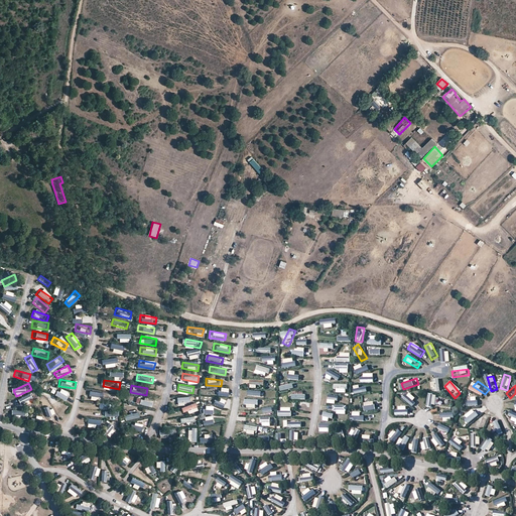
[(71,396),(56,388),(53,394),(68,402),(71,396)]
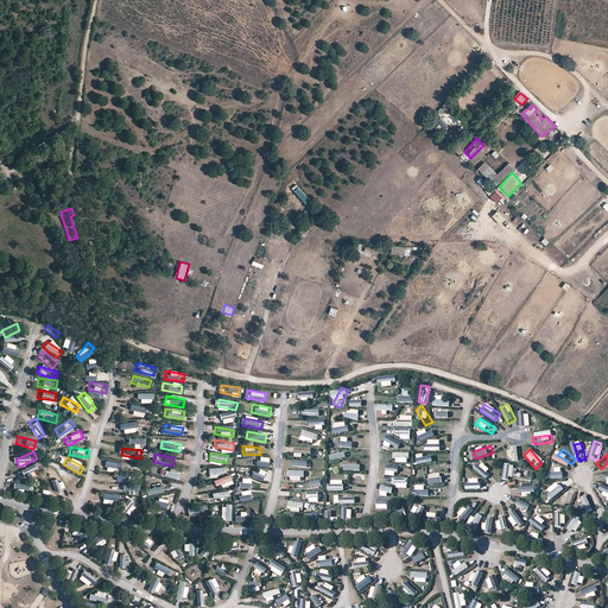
[(245,464),(264,468),(265,461),(246,457),(245,464)]
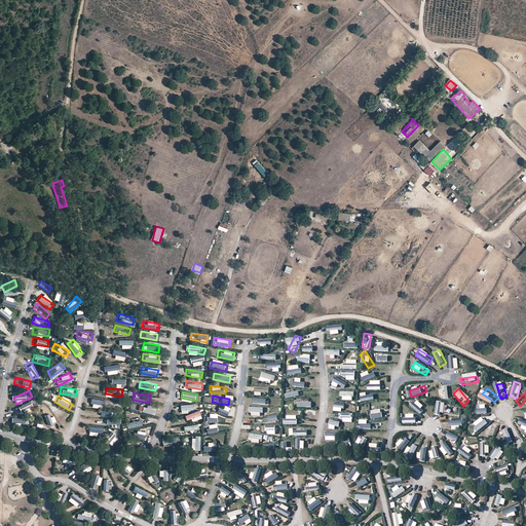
[(425,411),(415,399),(410,403),(420,415),(425,411)]
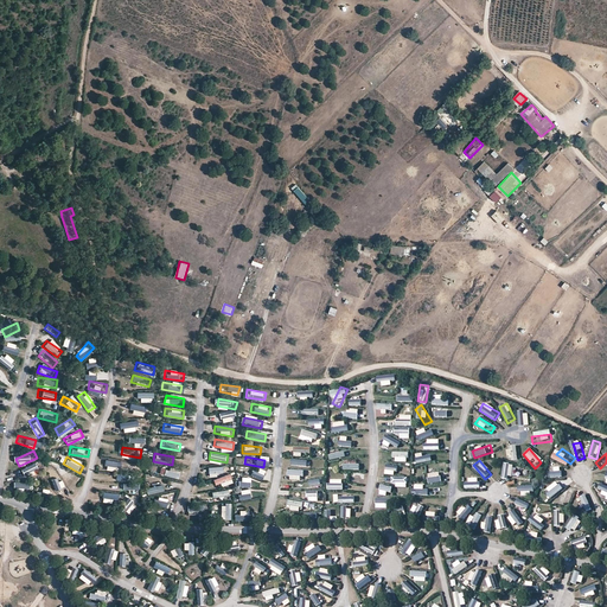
[(36,461),(19,471),(23,477),(39,468),(36,461)]
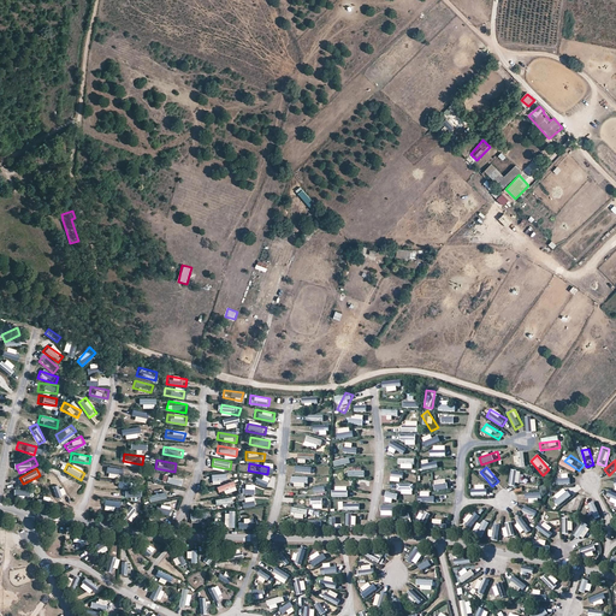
[(514,492),(519,474),(511,472),(505,490),(514,492)]
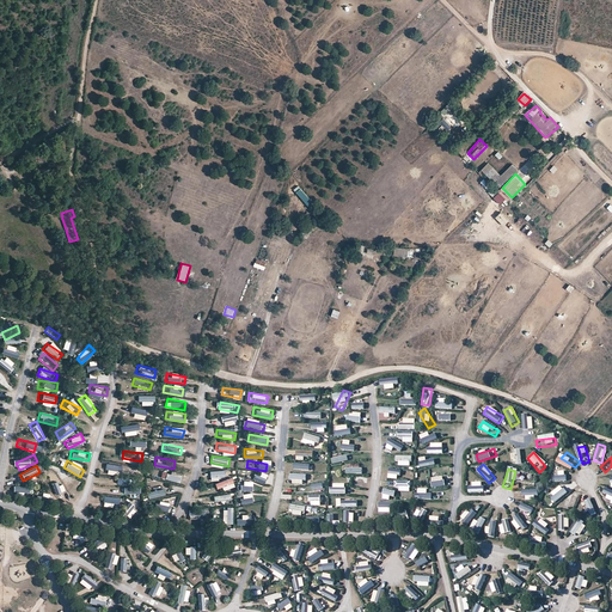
[(551,478),(568,476),(567,469),(550,470),(551,478)]
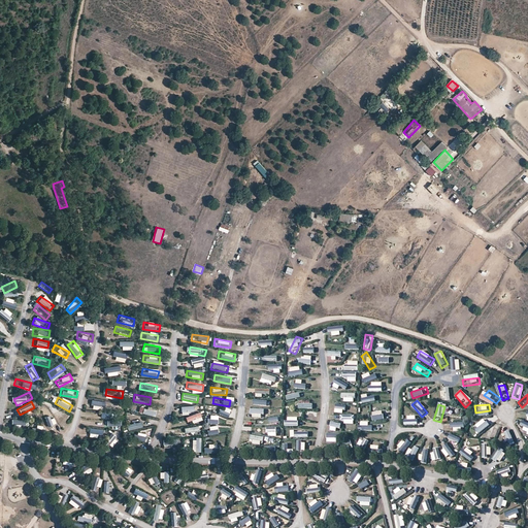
[(140,413),(157,416),(158,408),(142,406),(140,413)]
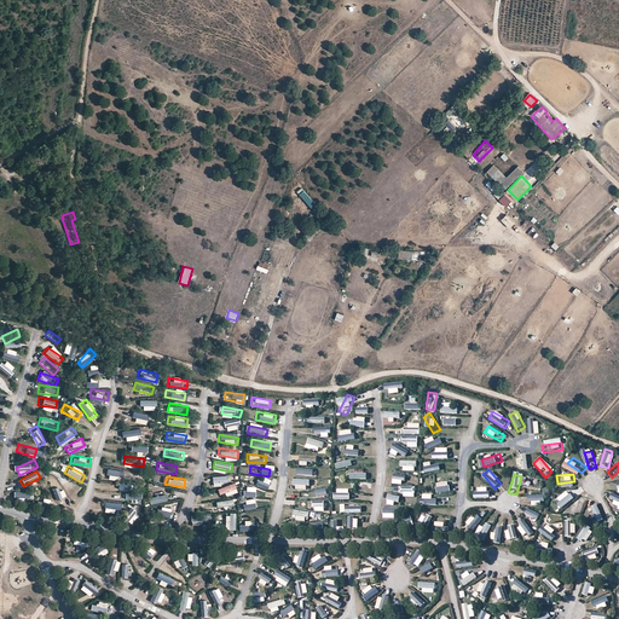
[(252,485),(270,489),(271,480),(253,478),(252,485)]
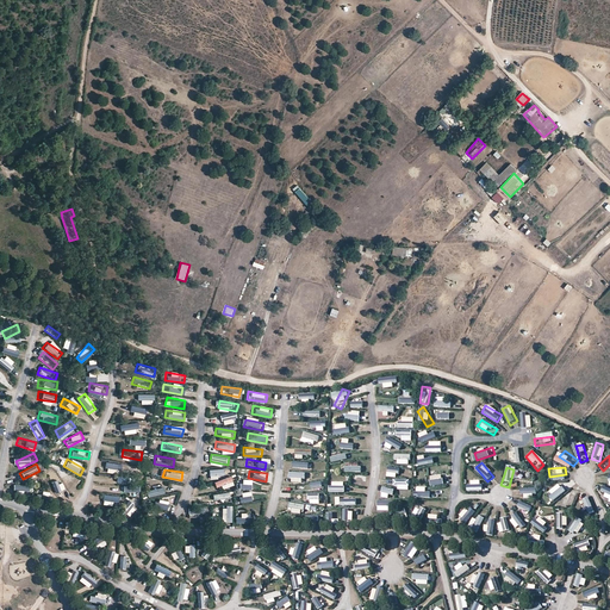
[(80,487),(68,472),(62,477),(73,492),(80,487)]
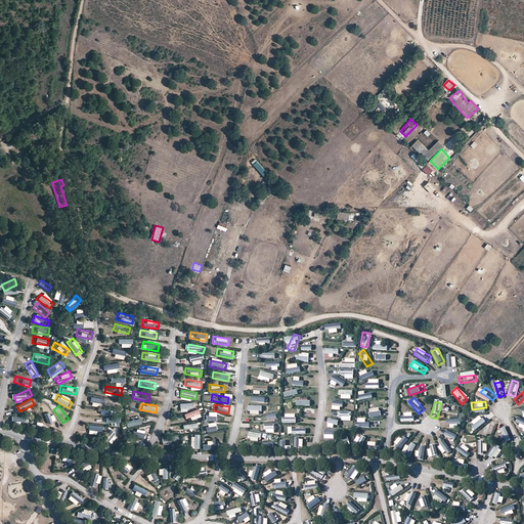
[(41,410),(46,426),(52,424),(47,408),(41,410)]
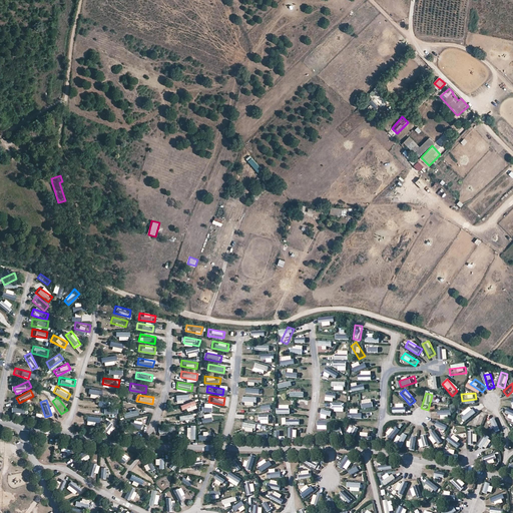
[(194,402),(179,407),(181,413),(196,409),(194,402)]
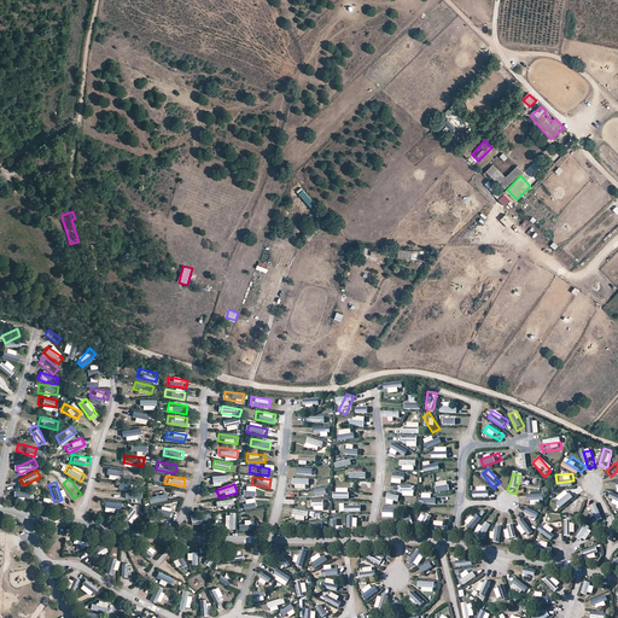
[(244,495),(262,497),(264,490),(245,487),(244,495)]
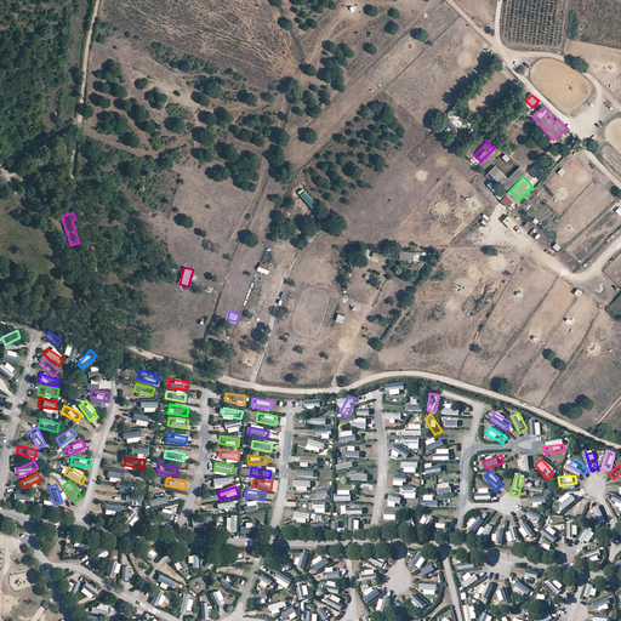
[(36,490),(17,493),(18,500),(36,497),(36,490)]
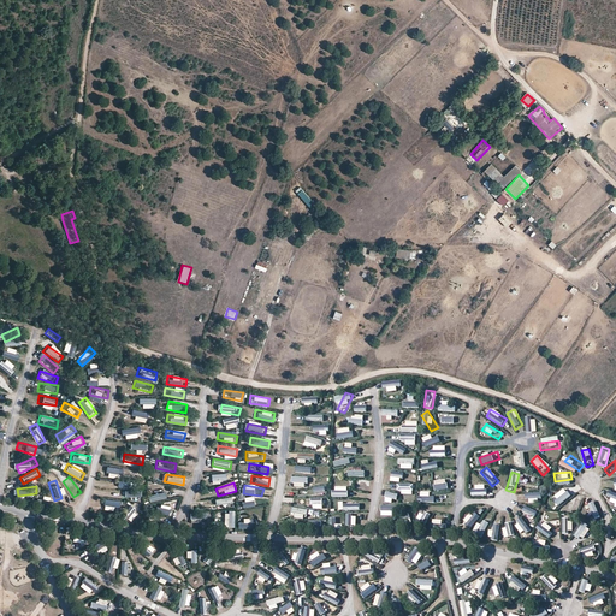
[(39,490),(45,508),(52,505),(46,487),(39,490)]
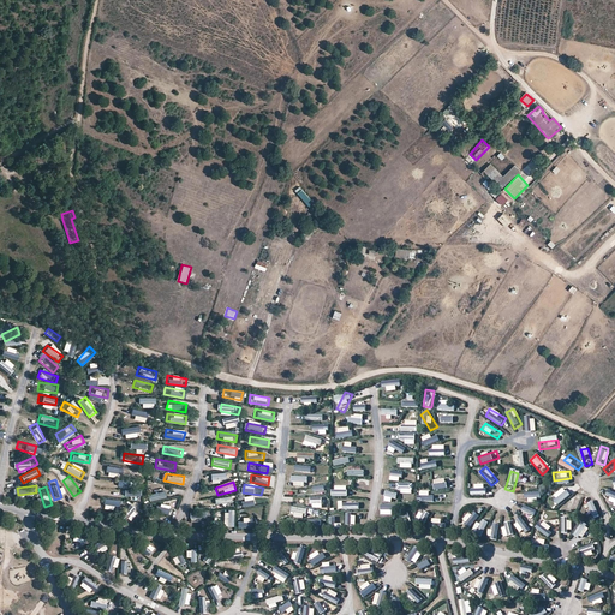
[(167,487),(148,493),(150,500),(168,494),(167,487)]
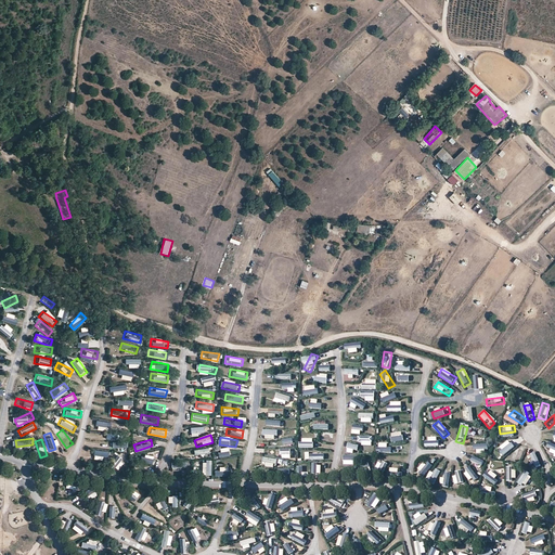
[(503,454),(515,444),(511,439),(499,448),(503,454)]
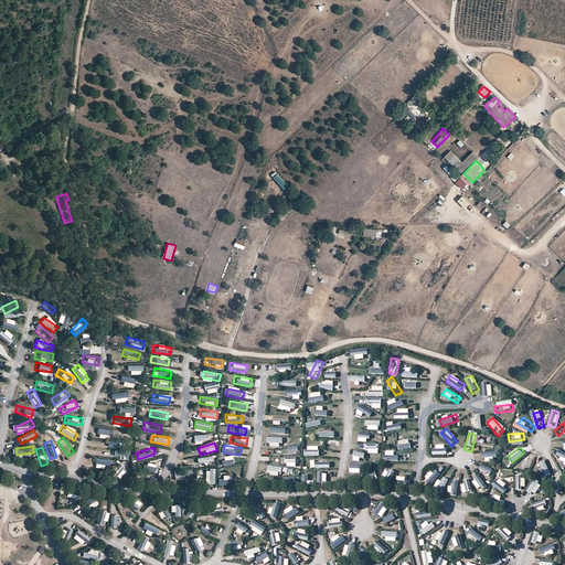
[(555,457),(564,461),(564,452),(558,450),(555,457)]
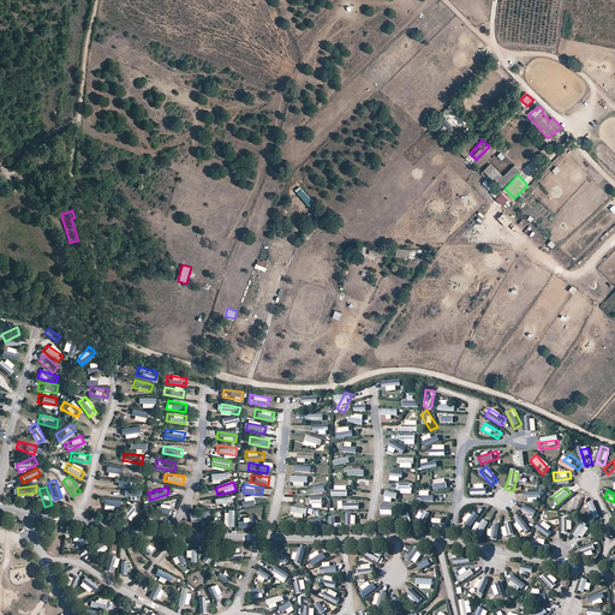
[(210,503),(228,507),(230,500),(212,496),(210,503)]
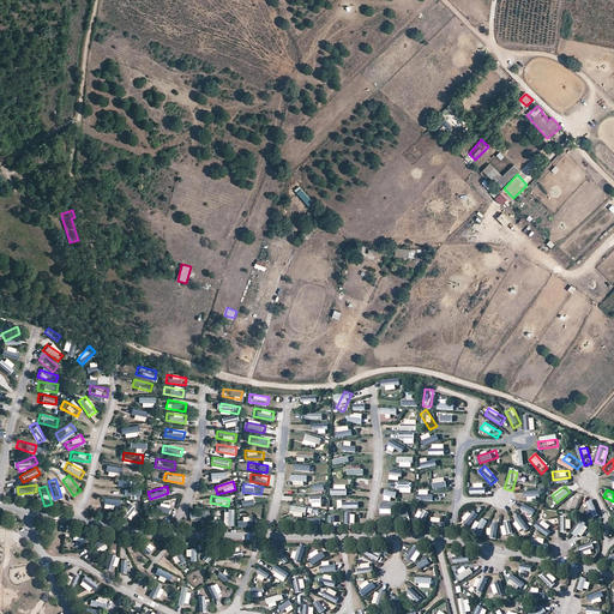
[(575,513),(579,498),(572,495),(567,511),(575,513)]
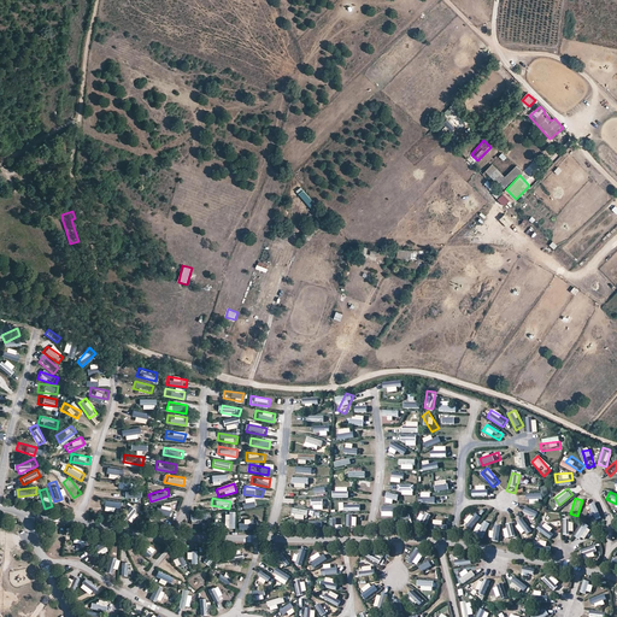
[(242,510),(260,506),(259,499),(241,501),(242,510)]
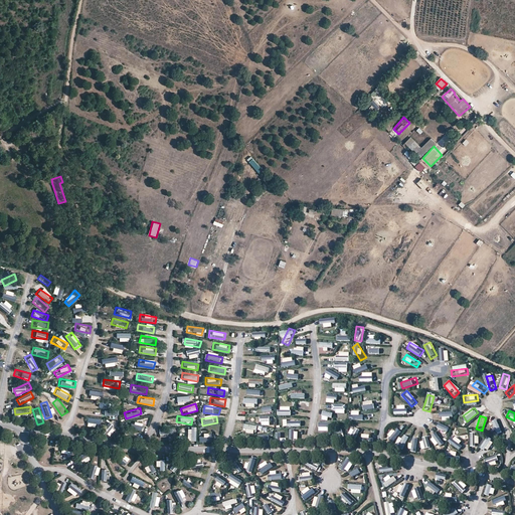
[(500,432),(496,417),(490,419),(493,433),(500,432)]
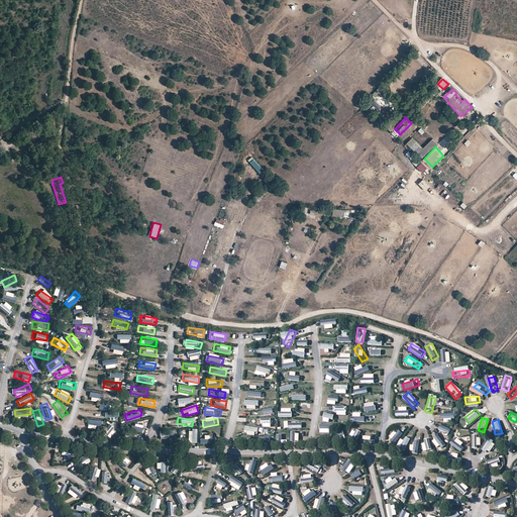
[(126,428),(142,431),(143,425),(127,422),(126,428)]
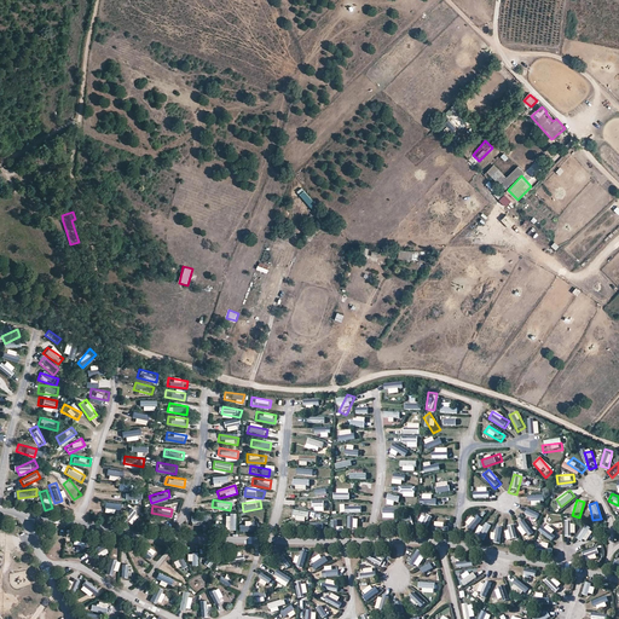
[(132,527),(136,509),(128,507),(123,526),(132,527)]
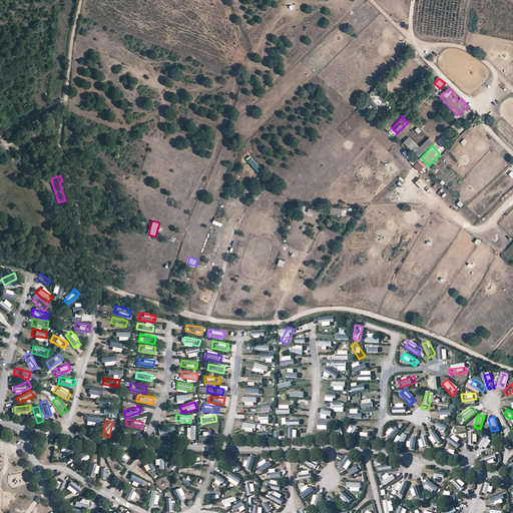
[(433,426),(448,432),(450,425),(435,420),(433,426)]
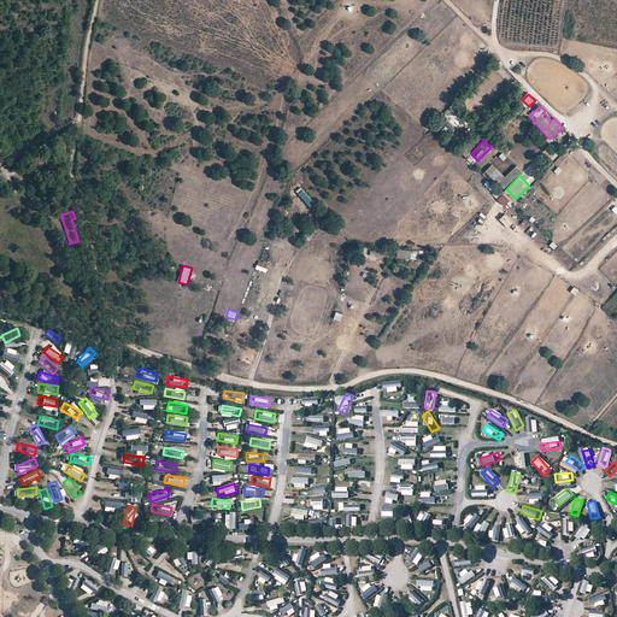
[(434,507),(417,516),(419,522),(438,515),(434,507)]
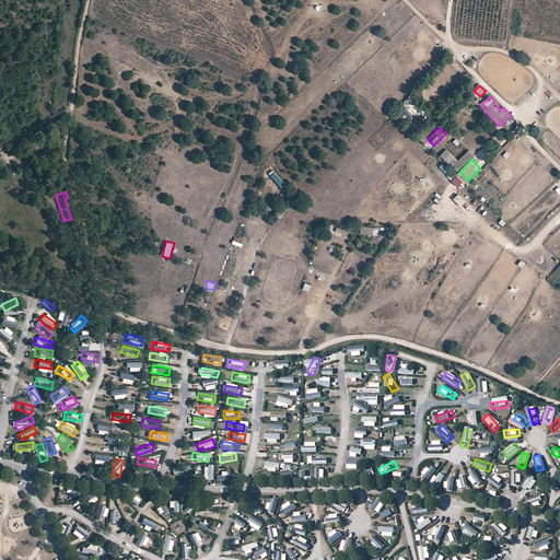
[(433,461),(421,473),(426,478),(438,465),(433,461)]
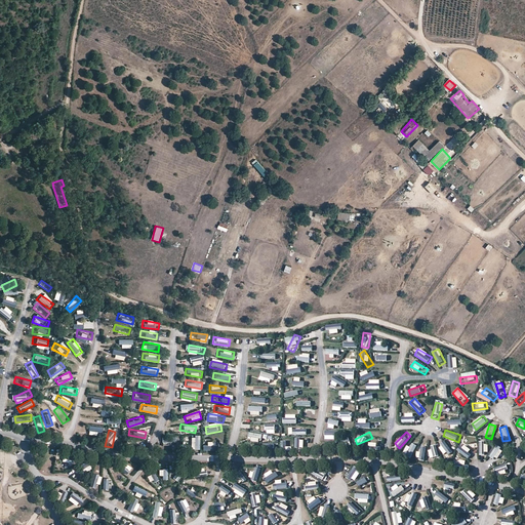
[(170,451),(174,435),(167,434),(164,449),(170,451)]
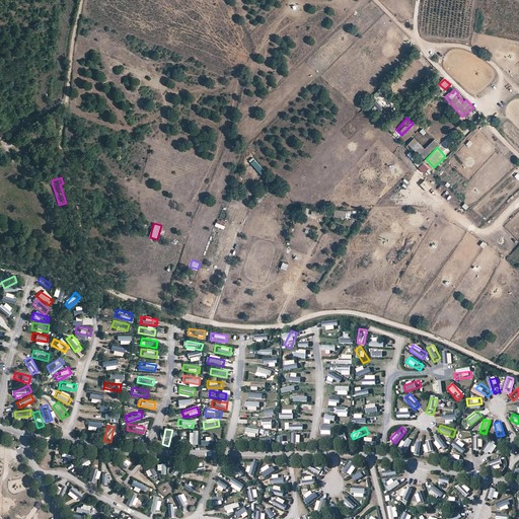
[(193,447),(197,432),(190,430),(187,446),(193,447)]
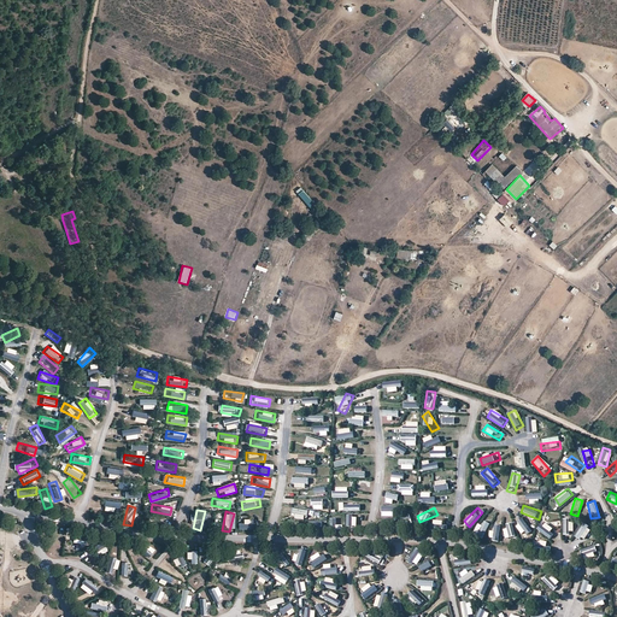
[(251,533),(254,513),(247,512),(242,530),(251,533)]
